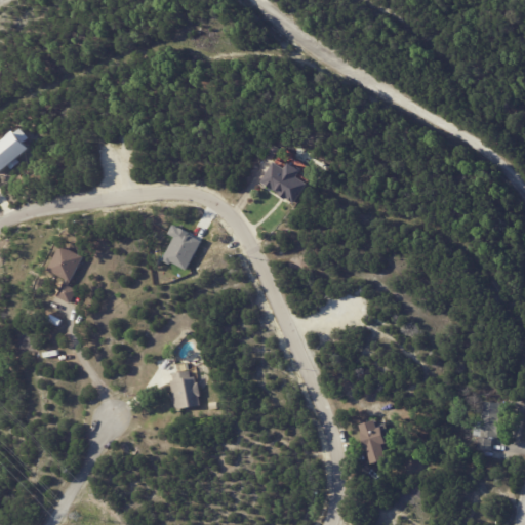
[(3,142),(0,138),(0,173),(33,148),(18,129),(3,142)]
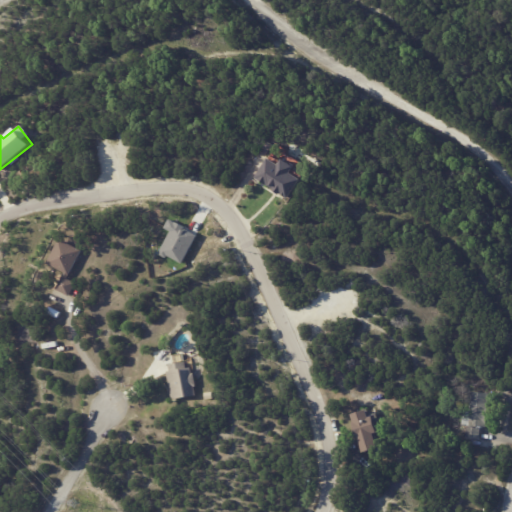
[(267,158),(276,163),(279,157),(291,165),(287,171),(298,178),(286,197),(278,192),(277,194),(271,190),(272,188),(254,177),(266,157),(267,158)]
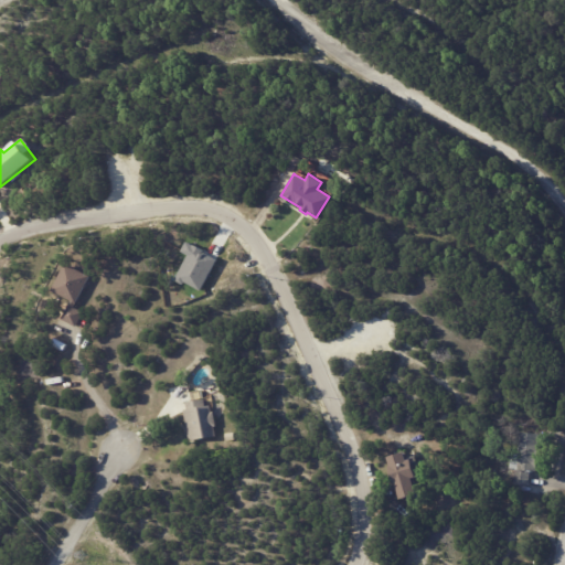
[(91,277),(75,308),(84,312),(77,327),(63,319),(72,301),(53,291),(66,264),(91,277)]
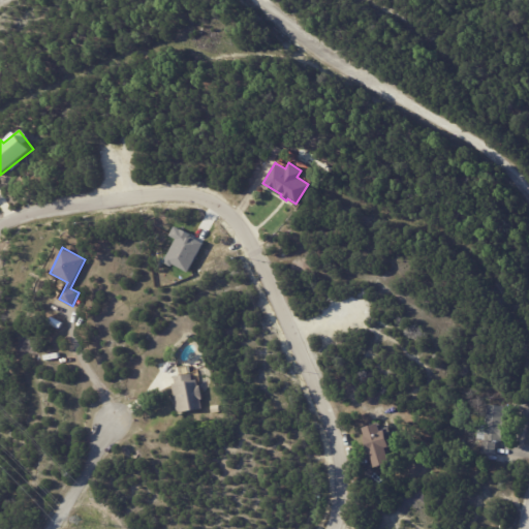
[(191,375),(192,380),(196,379),(197,385),(199,385),(201,399),(200,399),(201,409),(178,413),(173,383),(176,383),(174,376),(190,374),(191,375)]
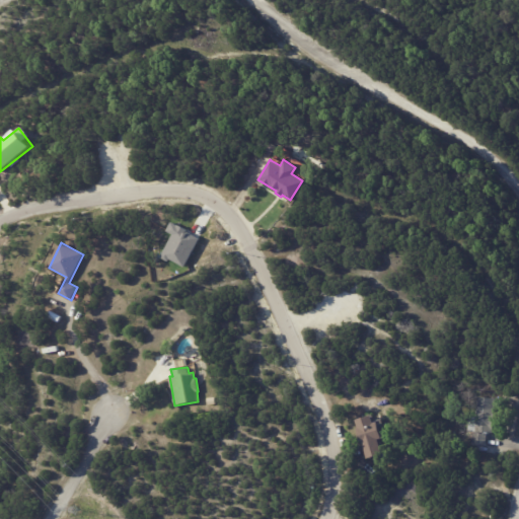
[(495,398),(492,434),(487,433),(486,447),(472,445),(474,431),(467,431),(468,417),(475,418),(476,397),(495,398)]
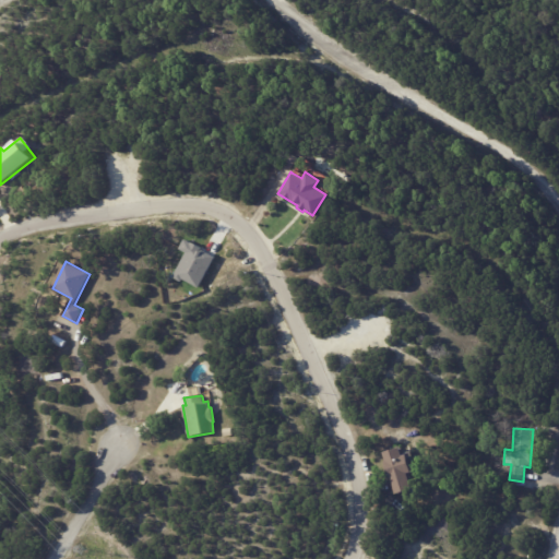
[(407,474),(411,489),(395,494),(391,478),(389,478),(384,462),(385,461),(383,451),(399,447),(401,455),(405,454),(411,472),(406,473),(407,474)]
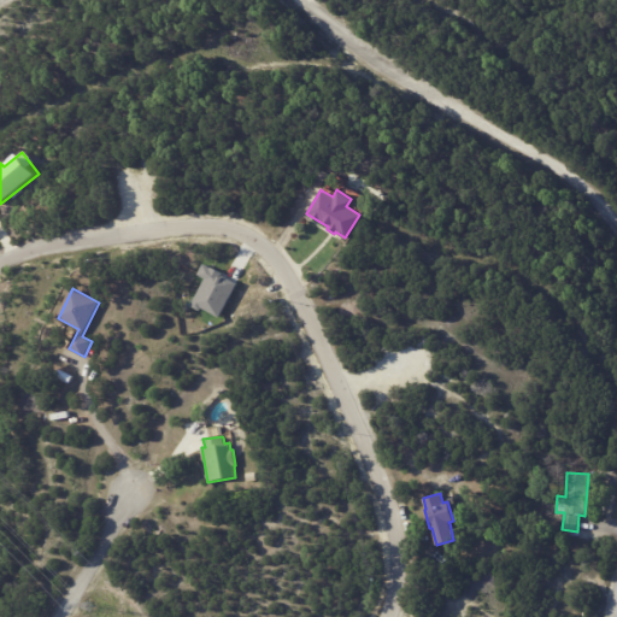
[(439,552),(446,560),(442,564),(434,556),(439,552)]
